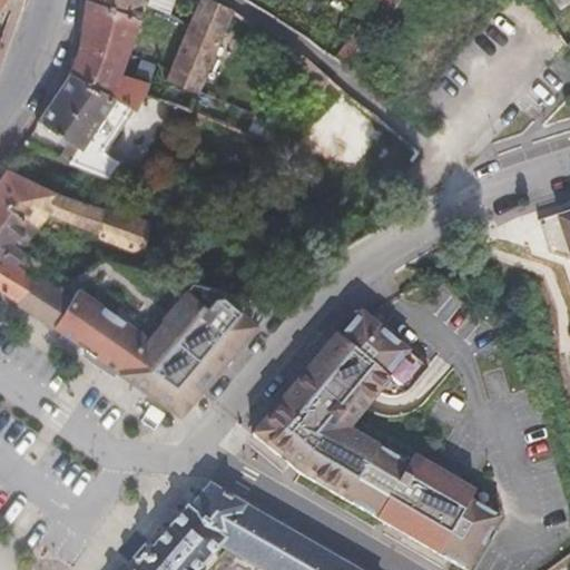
[(123,71),(147,3),(147,0),(86,0),(80,46),(69,74),(130,107),(136,110),(145,94),(150,82),(123,71)]
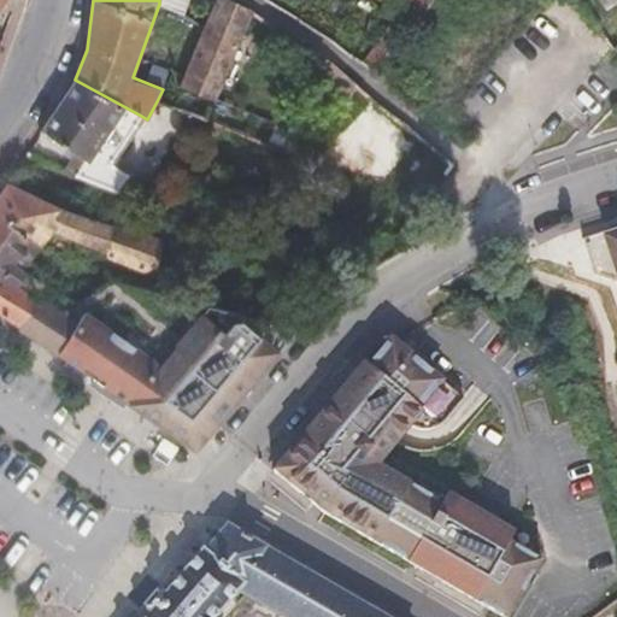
[(216,99),(254,12),(231,0),(213,0),(178,86),(216,99)]
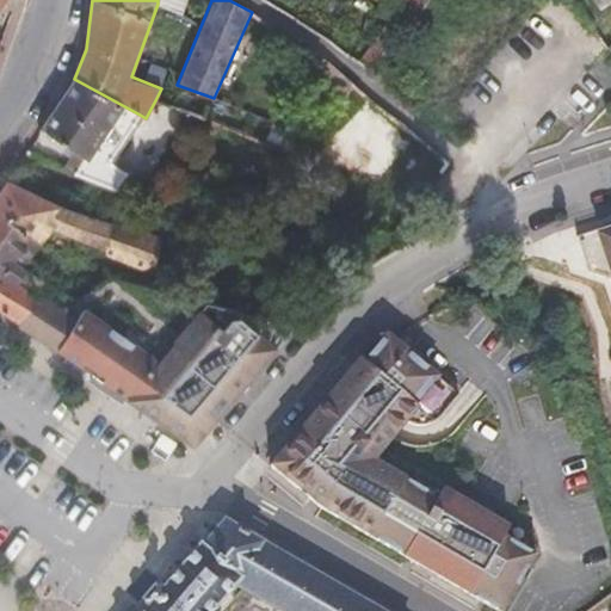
[(381,0),(407,17),(411,19),(426,0),(381,0)]
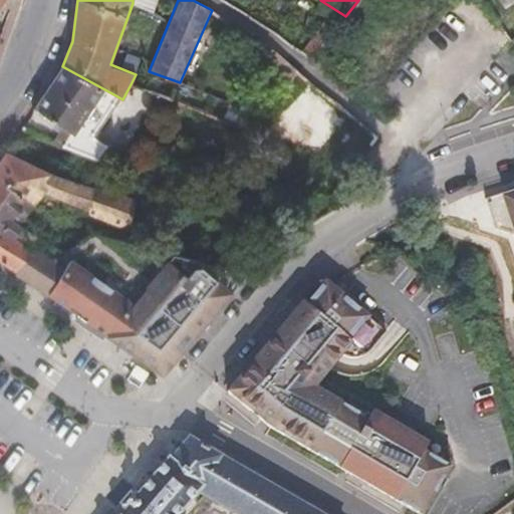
[(92,138),(117,96),(62,66),(34,108),(61,126),(52,143),(64,148),(112,167),(120,155),(92,138)]
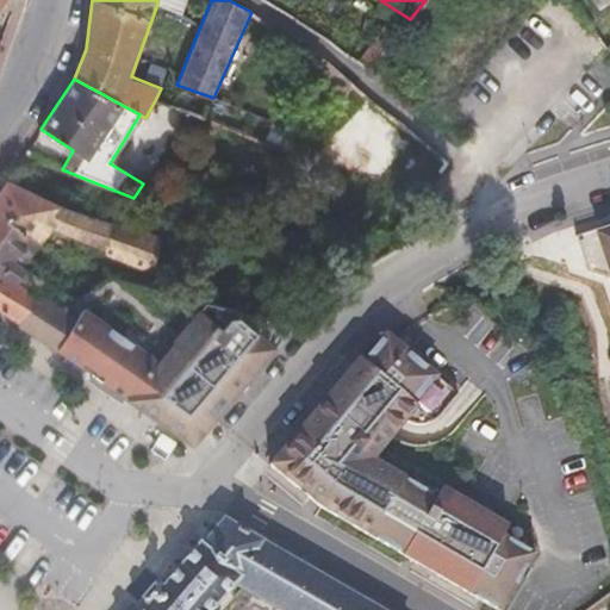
[(206,118),(211,106),(181,94),(176,107),(191,113),(206,118)]
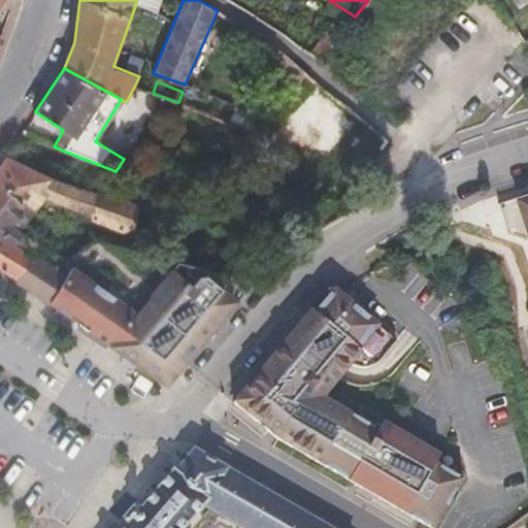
[(140,204),(53,177),(7,156),(0,165),(0,178),(31,206),(39,195),(89,216),(90,220),(123,232),(135,228),(140,204)]
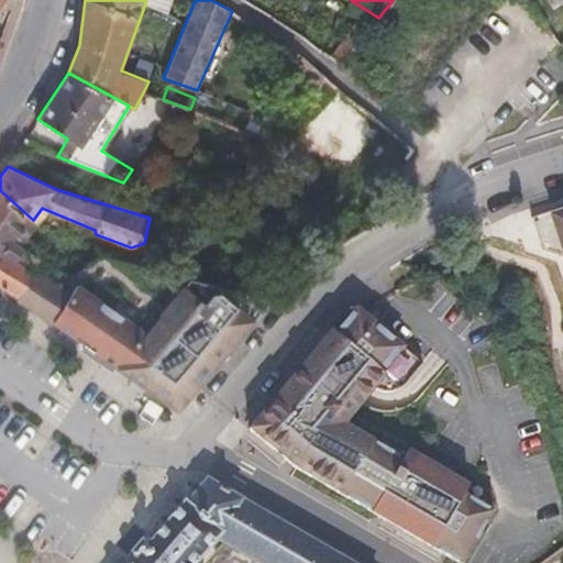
[(13,241),(33,220),(0,190),(0,254),(42,274),(56,266),(24,249),(13,241)]
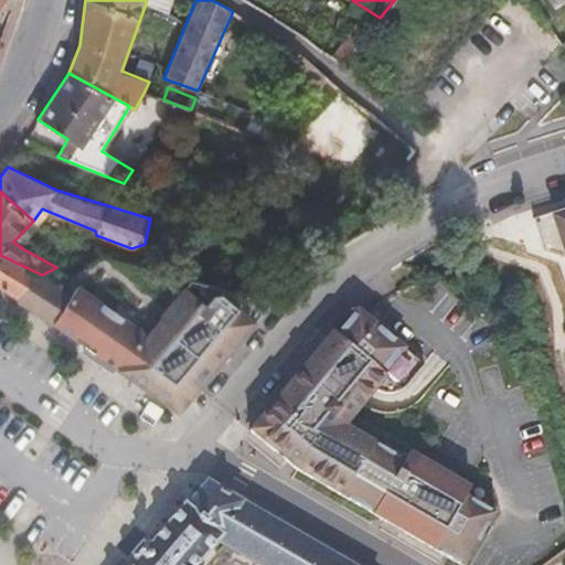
[(564,209),(534,220),(544,253),(564,258),(564,209)]
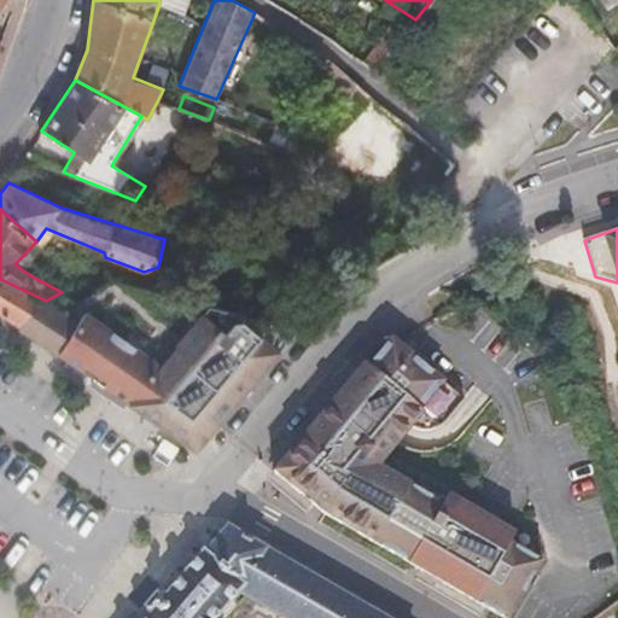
[(38,304),(46,301),(0,279),(0,315),(17,328),(38,304)]
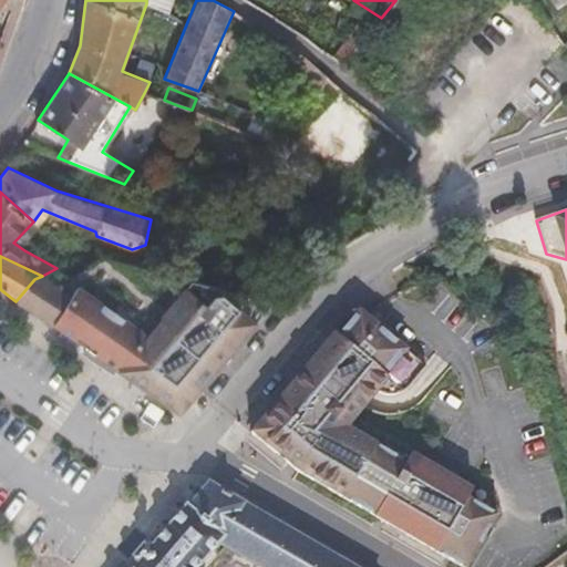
[(34,279),(16,301),(52,326),(53,325),(119,369),(117,370),(178,414),(272,300),(102,256),(74,279),(57,268),(42,276),(34,279)]
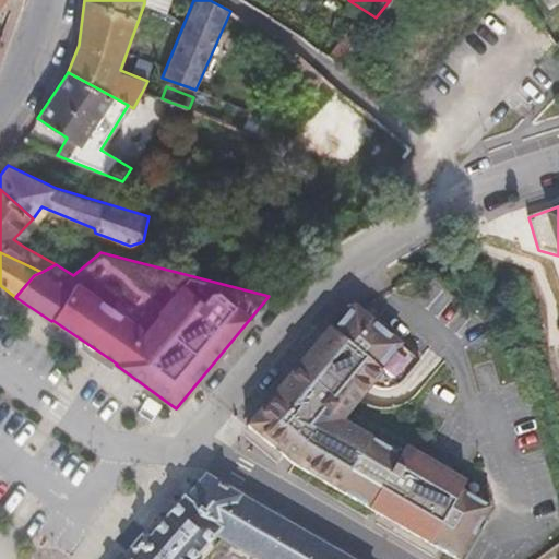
[(294,465),(309,474),(313,466),(326,475),(323,482),(454,558),(460,558),(490,508),(461,491),(465,483),(406,448),(401,456),(342,421),(373,385),(376,387),(378,388),(380,389),(382,389),(385,389),(389,389),(391,389),(394,388),(396,387),(399,384),(401,383),(402,381),(404,379),(419,360),(358,309),(354,306),(332,331),(330,329),(248,426),(294,465)]
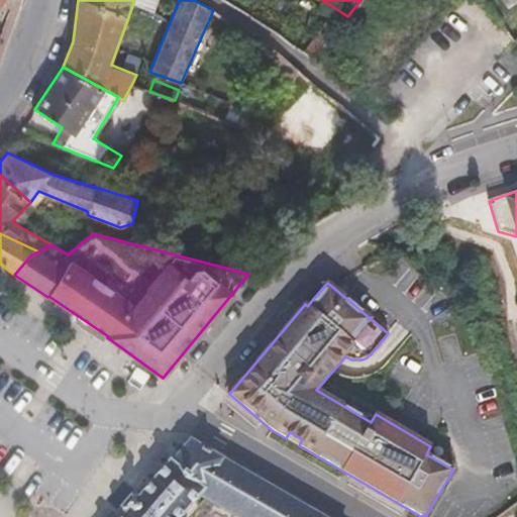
[(180,516),(200,494),(225,460),(191,440),(173,462),(171,460),(138,498),(136,496),(123,511),(125,513),(121,516),(180,516)]
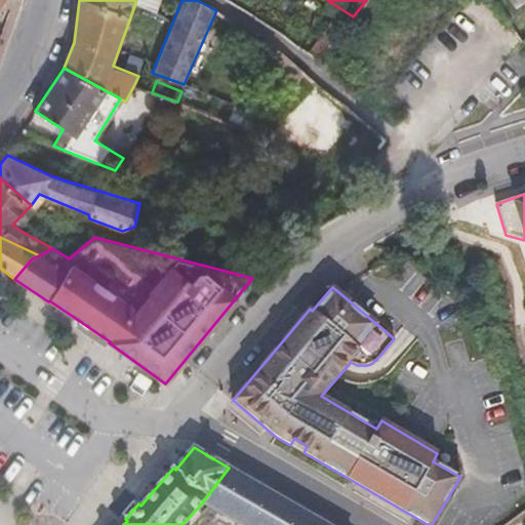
[(328,524),(229,468),(203,501),(241,524),(328,524)]
